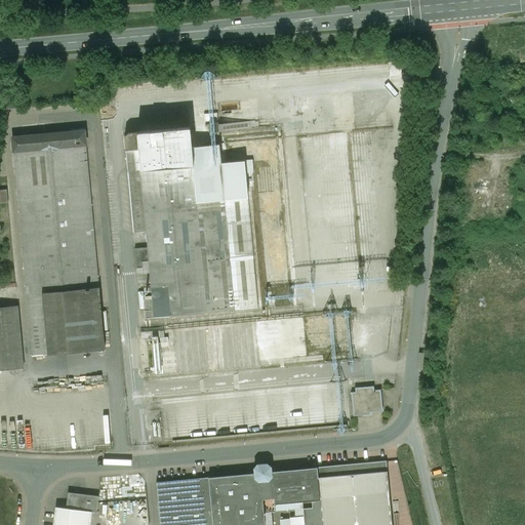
[(14,99),(5,101),(5,110),(15,109),(14,99)]
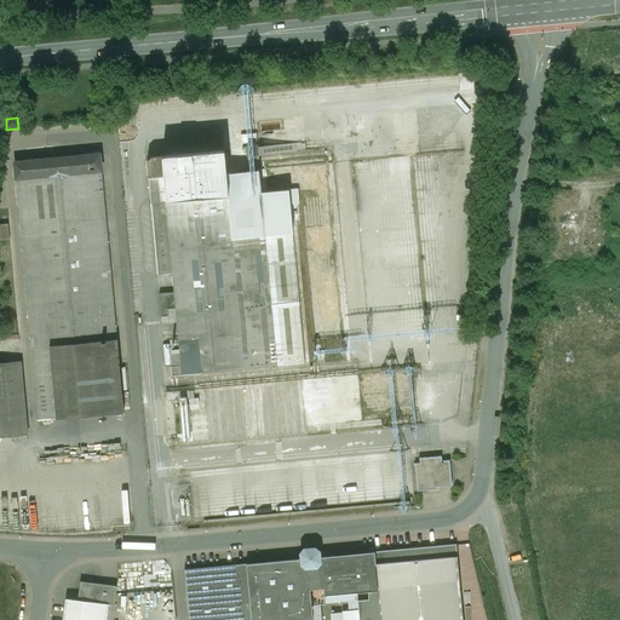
[(235,145),(145,160),(164,275),(176,273),(178,291),(160,294),(165,320),(179,325),(185,366),(174,367),(176,378),(262,365),(274,332),(251,322),(260,321),(259,311),(251,313),(259,316),(248,317),(246,300),(264,298),(270,283),(273,304),(281,308),(285,300),(306,297),(290,188),(268,191),(264,168),(239,172),(235,145)]
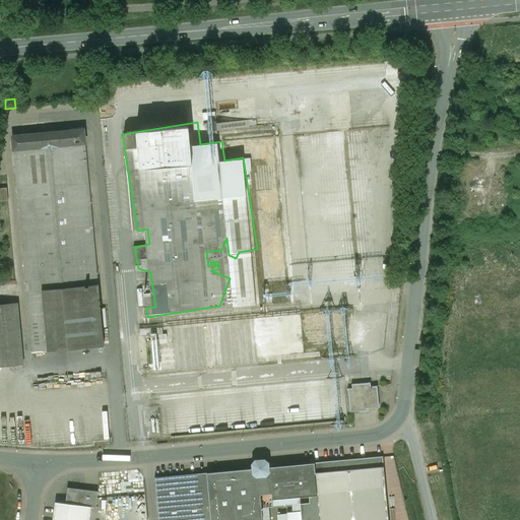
[(84,130),(12,136),(33,353),(104,346),(84,130)]
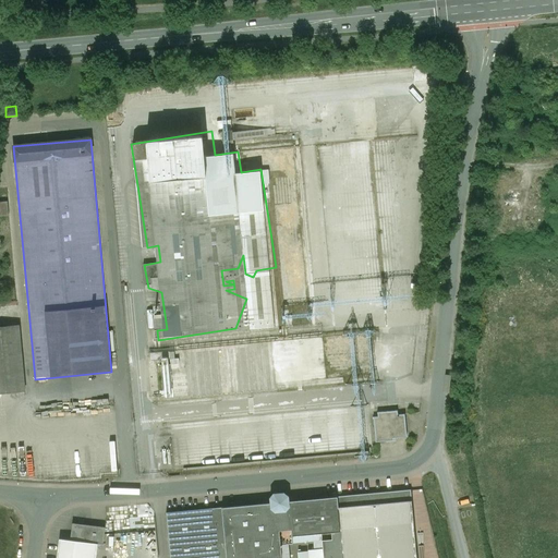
[(8,202),(0,202),(0,216),(9,216),(8,202)]
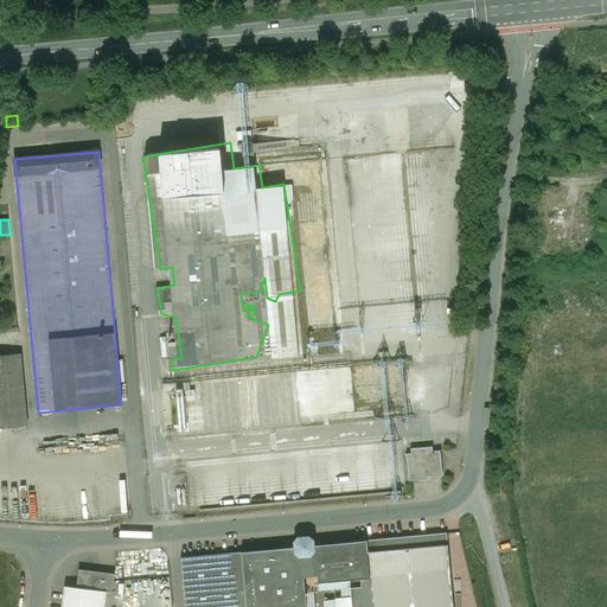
[(421,317),(422,333),(434,332),(433,315),(421,317)]
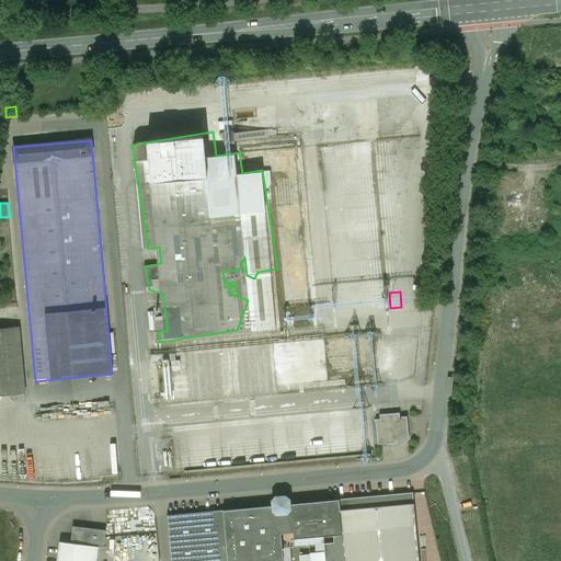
[(535,312),(553,312),(552,300),(535,301),(535,312)]
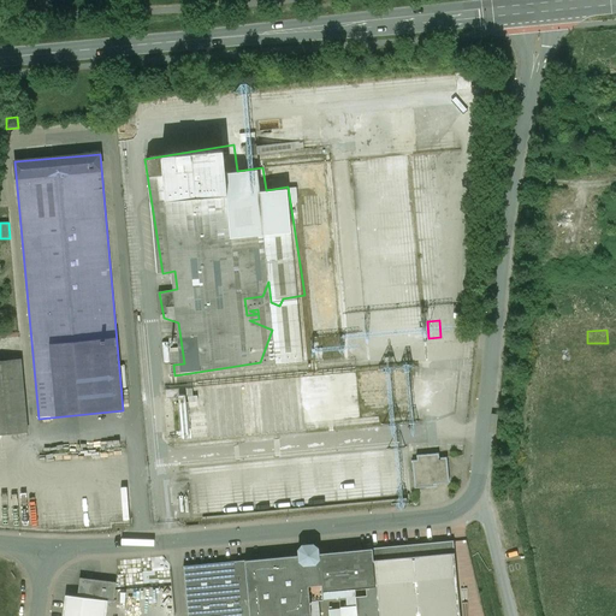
[(0,433),(30,431),(25,357),(0,359),(0,433)]
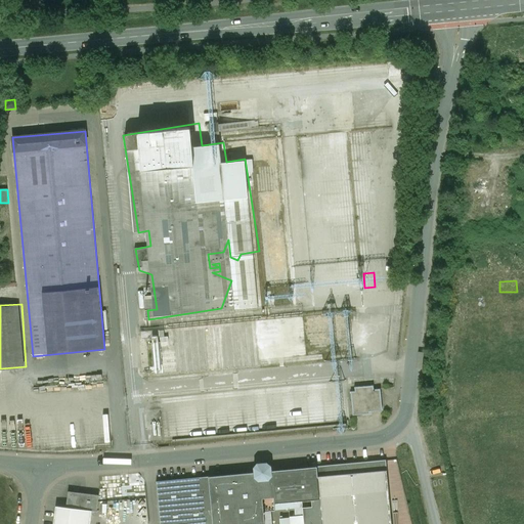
[(374,386),(354,388),(354,392),(350,392),(353,416),(364,415),(364,412),(382,410),(380,389),(374,390),(374,386)]
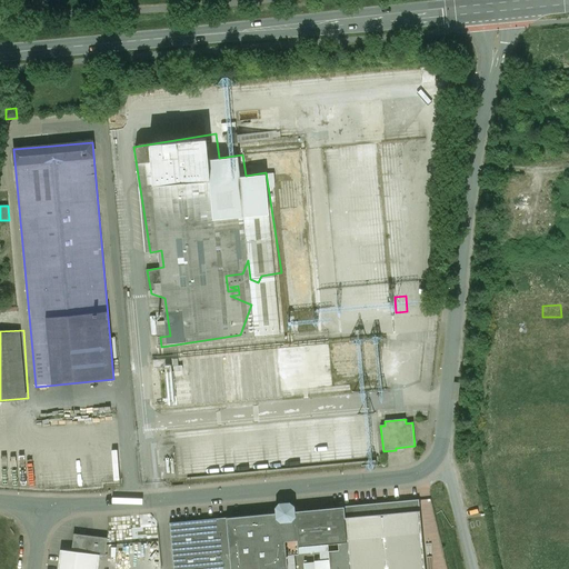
[(292,547),(328,543),(333,543),(347,541),(347,550),(348,568),(425,568),(418,500),(343,507),(295,511),(296,525),(290,525),(292,547)]
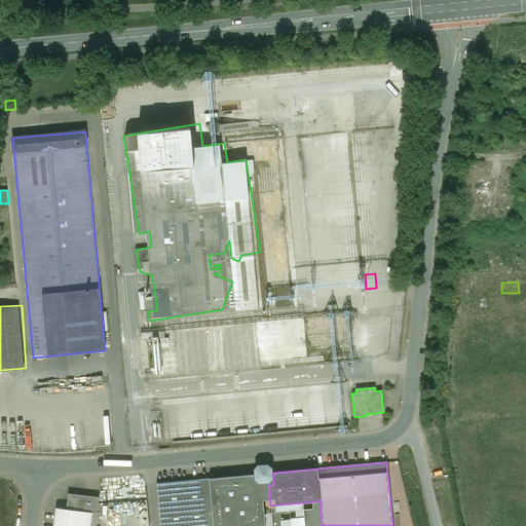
[(261,475),(157,484),(158,494),(262,485),(261,475)]
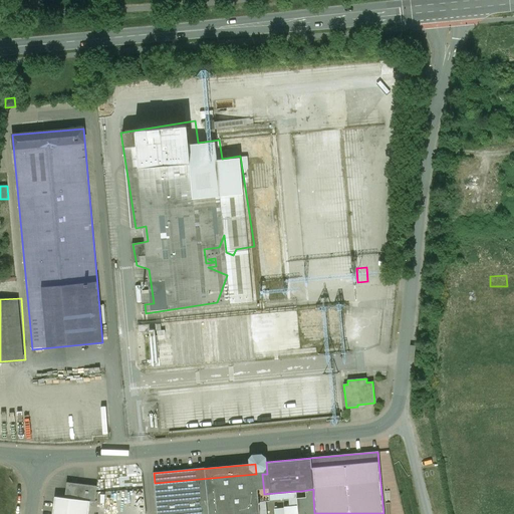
[(256,474),(155,483),(158,513),(257,513),(260,513),(258,500),(256,475),(256,474)]
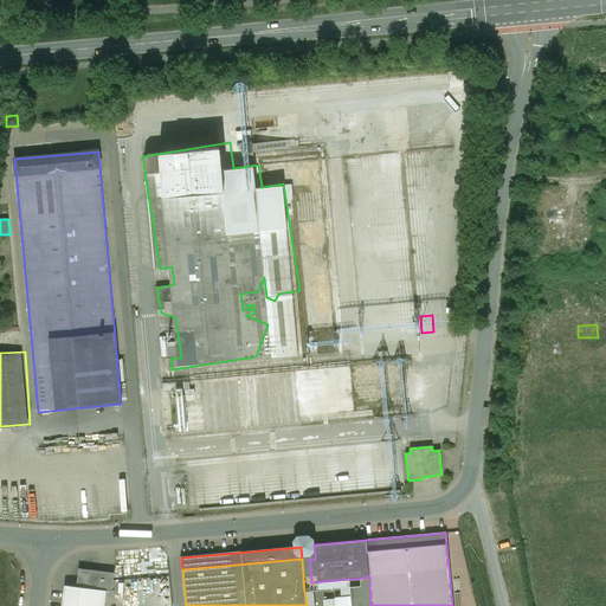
[(304,590),(313,590),(311,582),(309,559),(302,560),(304,590)]
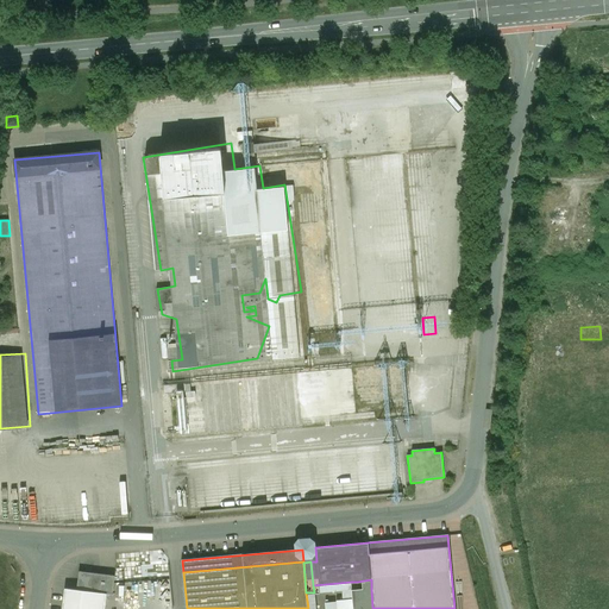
[(115,576),(80,571),(77,590),(66,589),(62,608),(99,608),(101,594),(112,596),(115,576)]
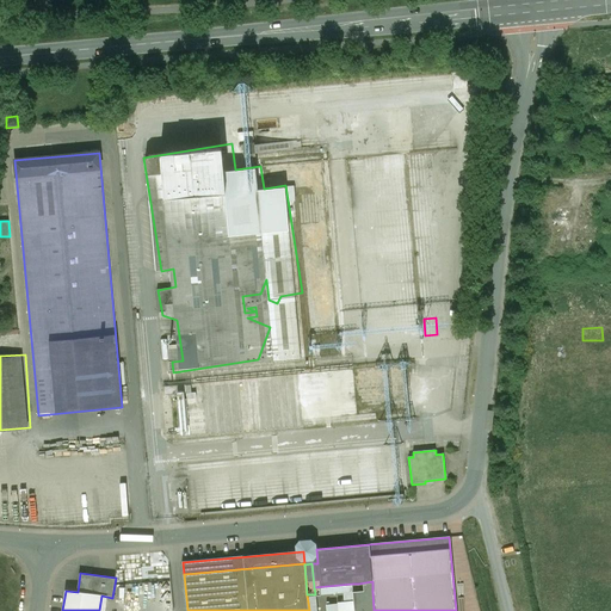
[(358,584),(358,592),(372,591),(372,581),(358,584)]
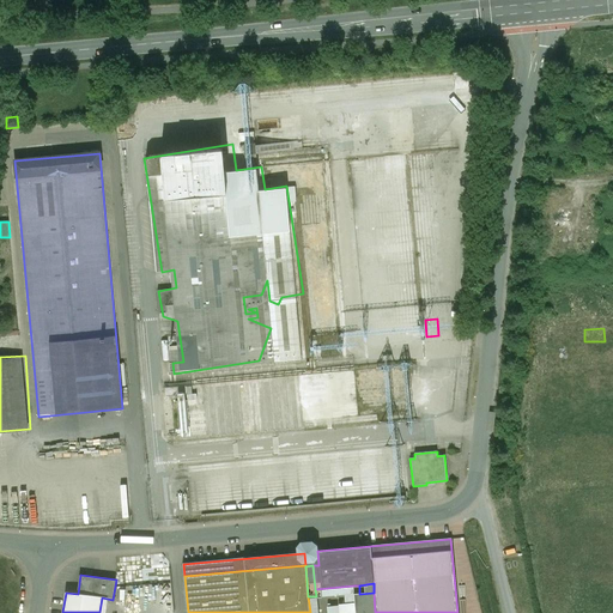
[(338,594),(353,593),(353,586),(315,589),(316,596),(338,594)]
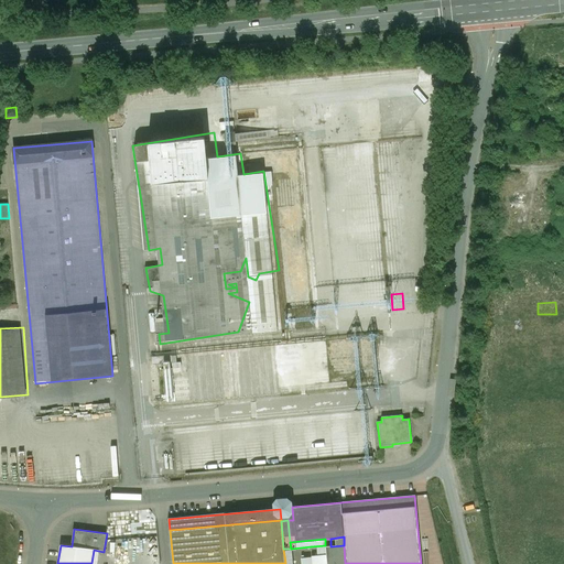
[(327,563),(345,563),(344,545),(331,546),(331,539),(325,539),(325,545),(327,563)]
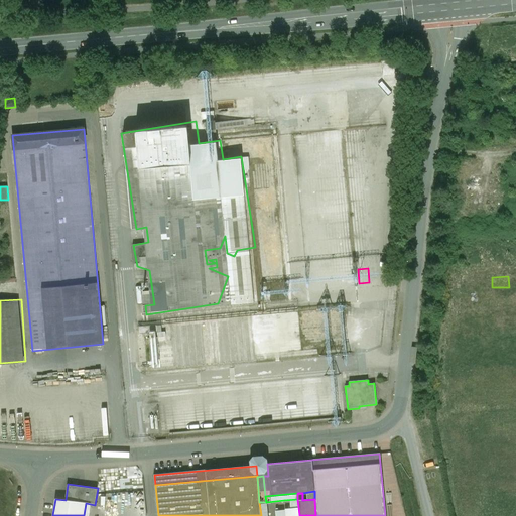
[(299,515),(297,499),(284,500),(285,510),(276,511),(276,515),(299,515)]
